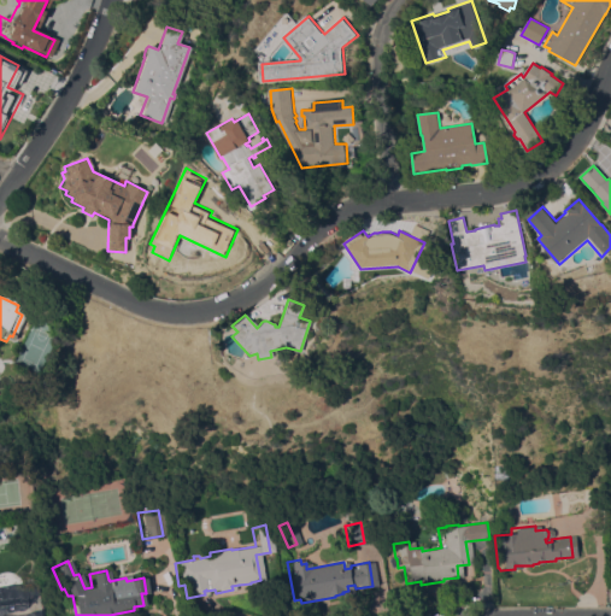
[(0,586),(33,582),(35,599),(37,599),(39,615),(0,615),(0,586)]
